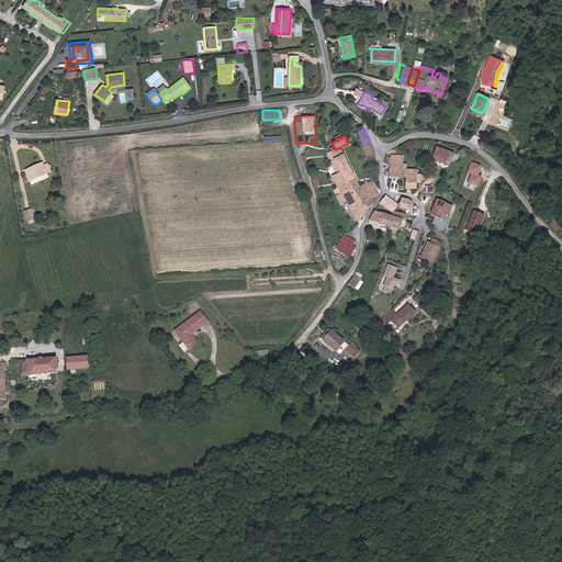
[(414,136),(406,141),(402,147),(405,148),(406,146),(413,148),(417,137),(414,136)]
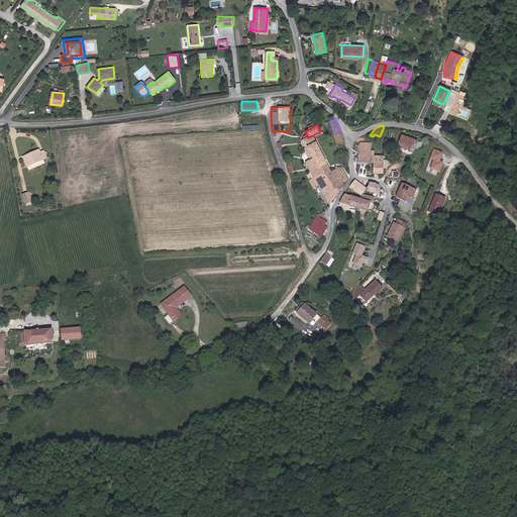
[(308,137),(307,136),(304,138),(308,146),(304,148),(310,160),(322,152),(313,135),(308,137)]
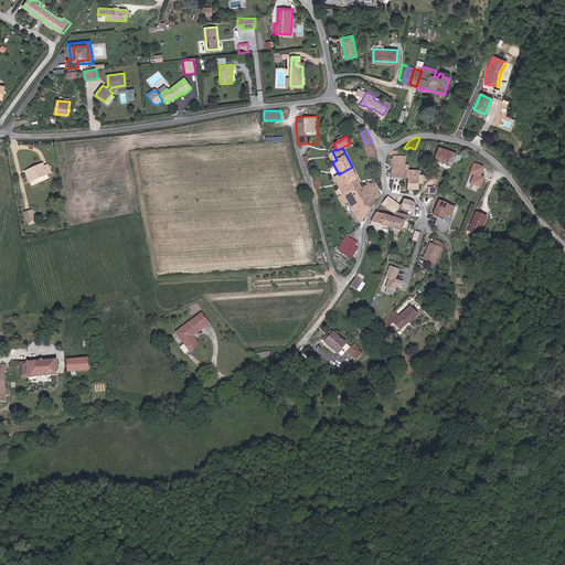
[(450,155),(440,149),(435,158),(447,162),(450,155)]
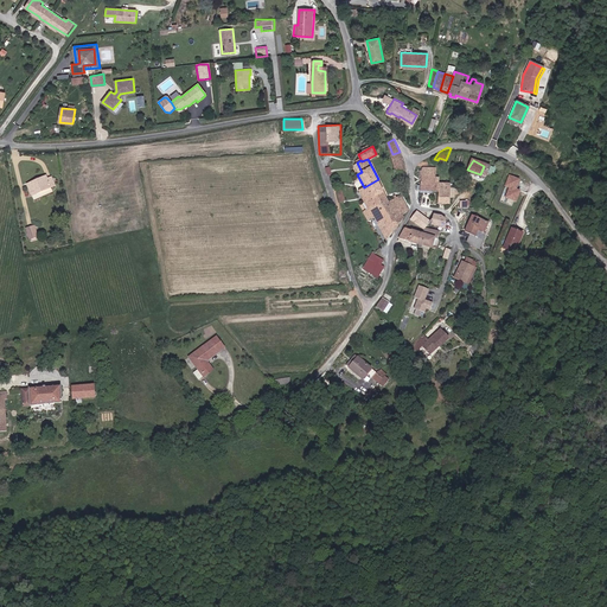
[(56,185),(52,176),(48,178),(46,174),(27,183),(32,195),(56,185)]
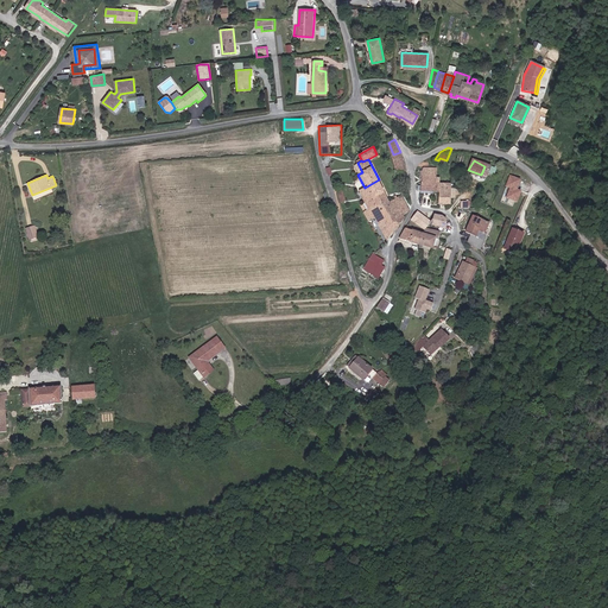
[(506,188),(510,189),(507,198),(518,202),(521,191),(517,190),(519,182),(510,178),(506,188)]
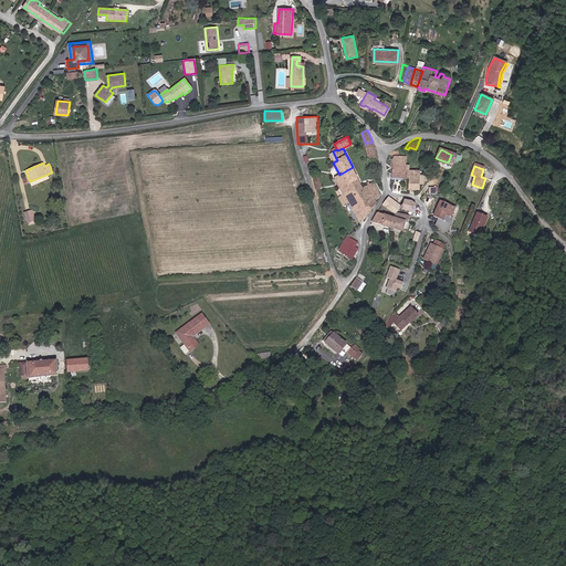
[(375,206),(374,200),(381,196),(374,182),(363,188),(353,167),(339,175),(334,177),(343,192),(347,201),(360,223),(375,206)]
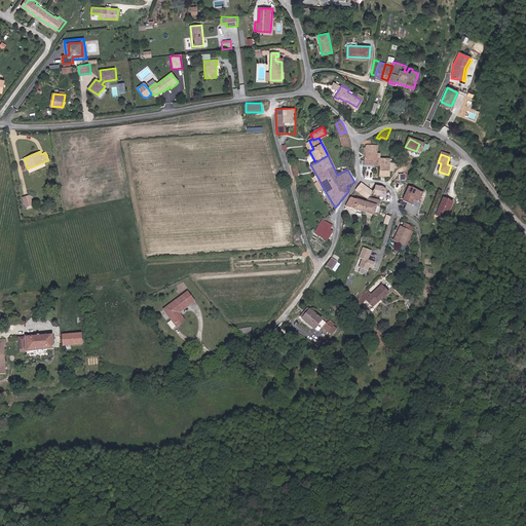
[(390,159),(380,159),(380,166),(380,176),(390,177),(390,159)]
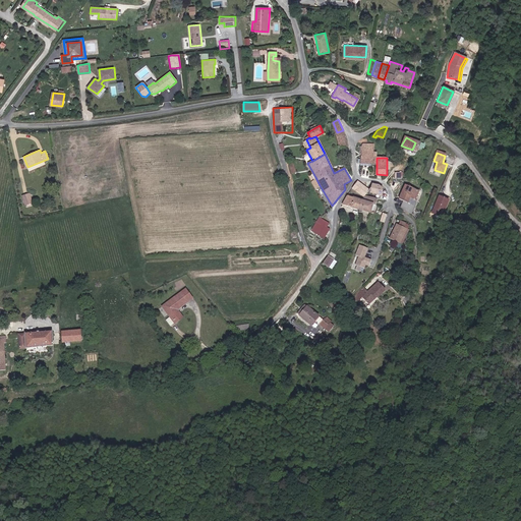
[(315,188),(320,185),(315,177),(311,180),(315,188)]
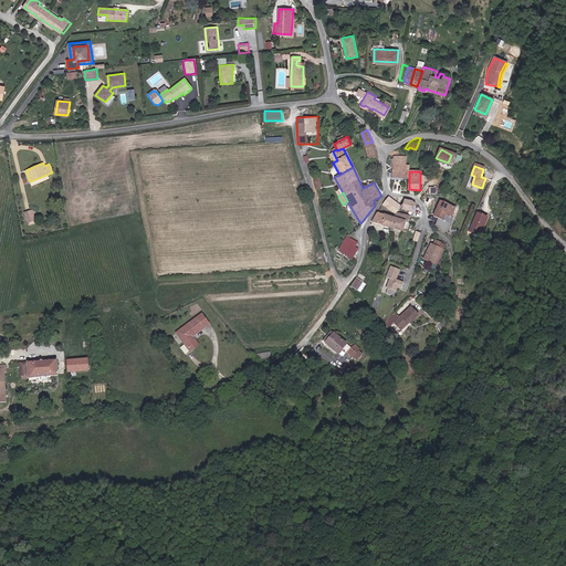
[(396,213),(401,207),(388,197),(383,203),(396,213)]
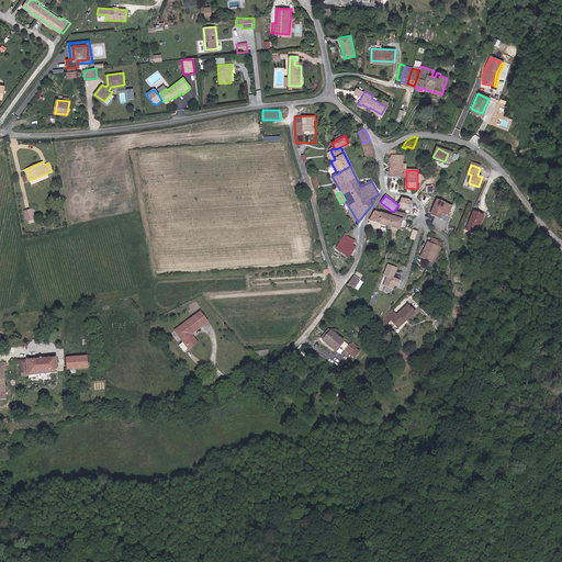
[(445,210),(440,218),(436,216),(431,226),(444,232),(452,211),(450,210),(451,206),(438,200),(435,205),(445,210)]
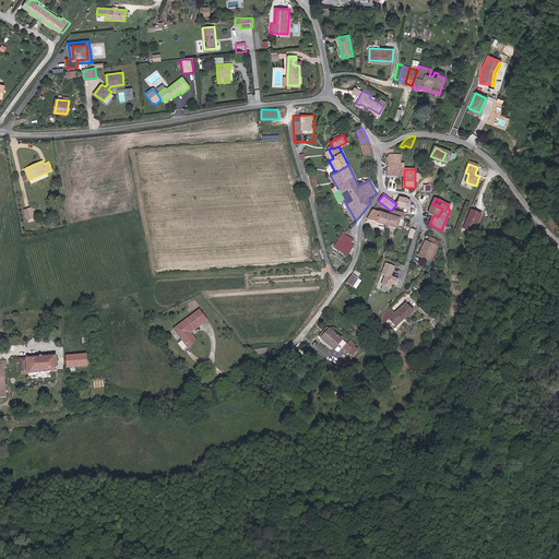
[(405,212),(408,204),(397,202),(396,204),(395,210),(405,212)]
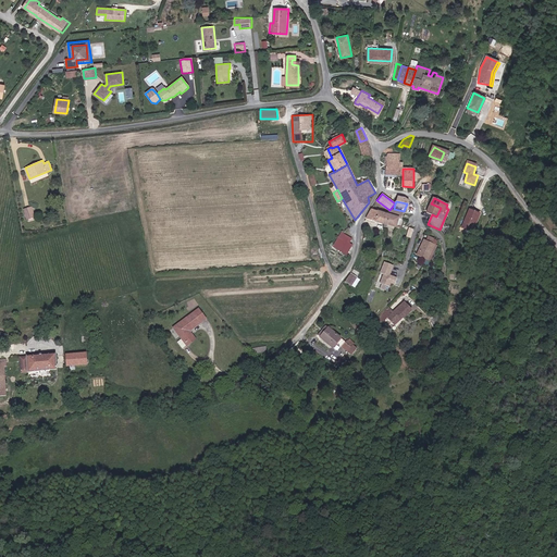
[(428,212),(432,214),(436,217),(441,208),(431,203),(428,212)]
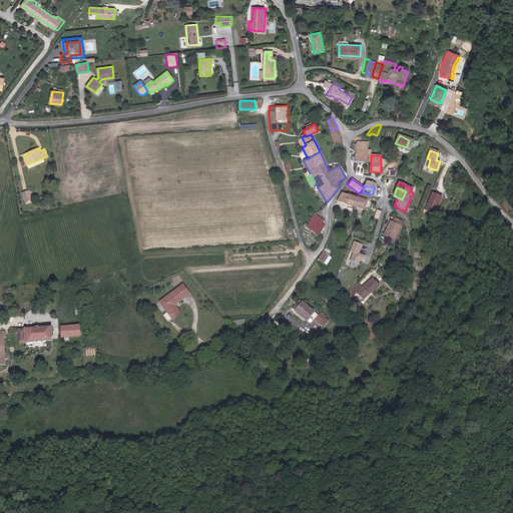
[(31,200),(29,191),(22,192),(25,201),(31,200)]
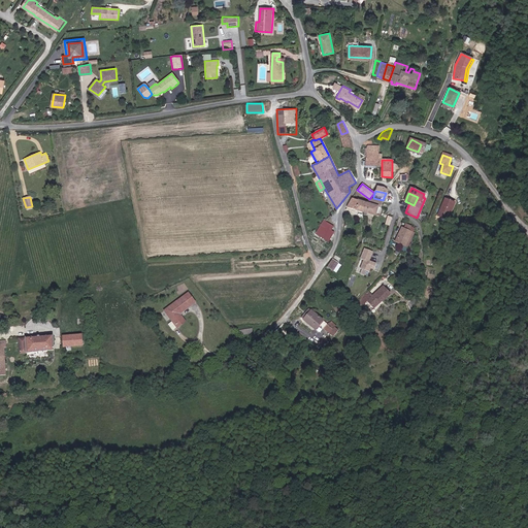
[(364,212),(366,203),(353,198),(348,207),(364,212)]
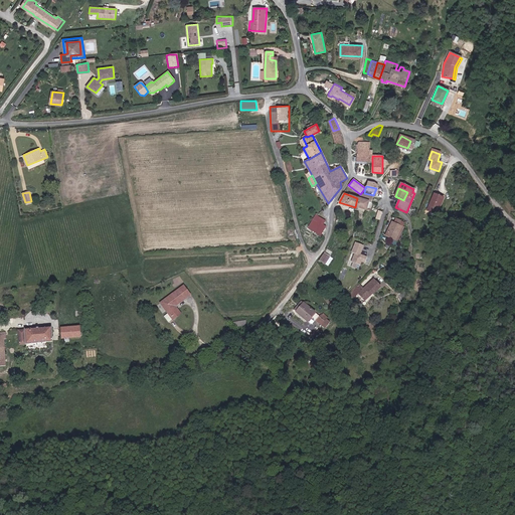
[(369,201),(372,202),(373,197),(360,194),(357,198),(355,207),(366,210),(369,201)]
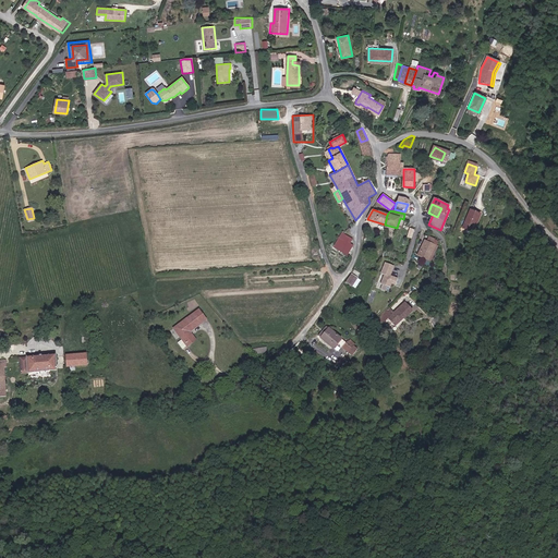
[(482,216),(472,211),(465,226),(474,230),(482,216)]
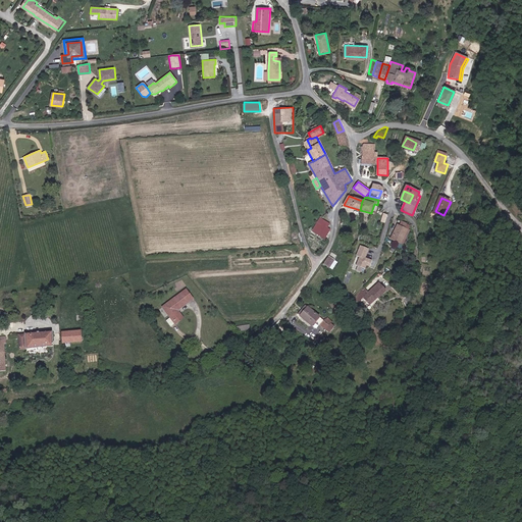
[(440,222),(444,216),(444,215),(435,211),(434,212),(433,214),(434,215),(433,219),(440,222)]
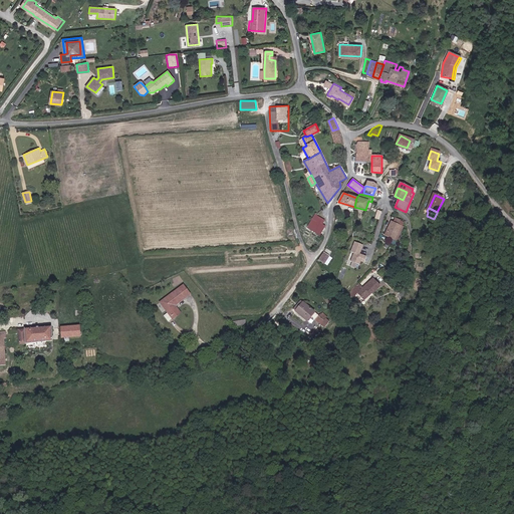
[(323,224),(325,219),(315,214),(307,228),(320,235),(326,225),(323,224)]
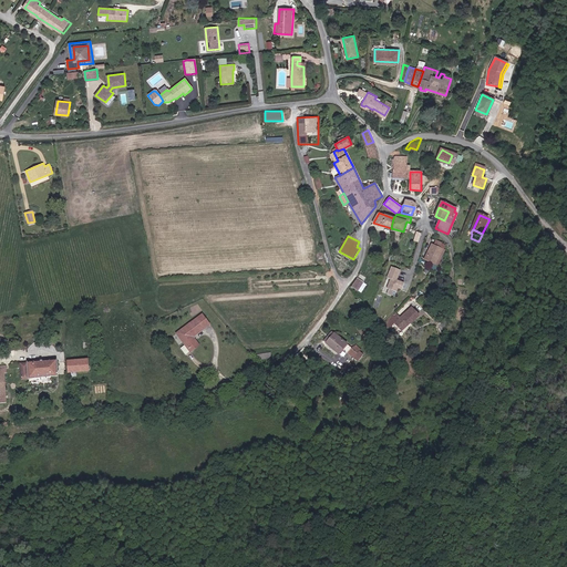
[(442,249),(432,245),(424,259),(431,264),(434,258),(436,259),(442,249)]
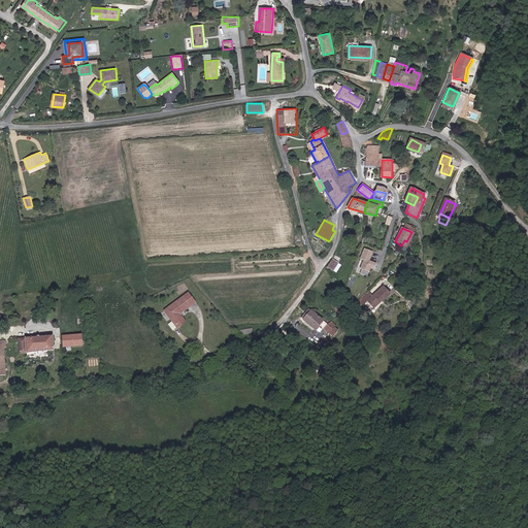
[(372,251),(363,248),(359,258),(362,259),(359,268),(369,271),(370,269),(373,270),(376,263),(369,260),(372,251)]
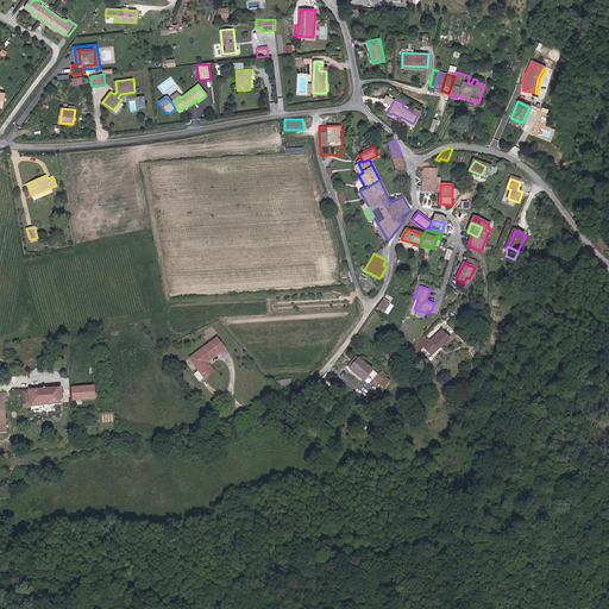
[(384,313),(390,303),(384,300),(378,308),(384,313)]
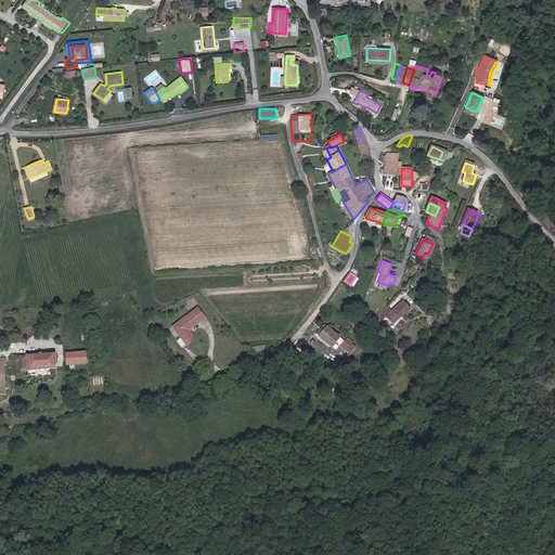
[(408,309),(398,299),(382,315),(389,324),(395,319),(394,318),(397,314),(399,317),(408,309)]
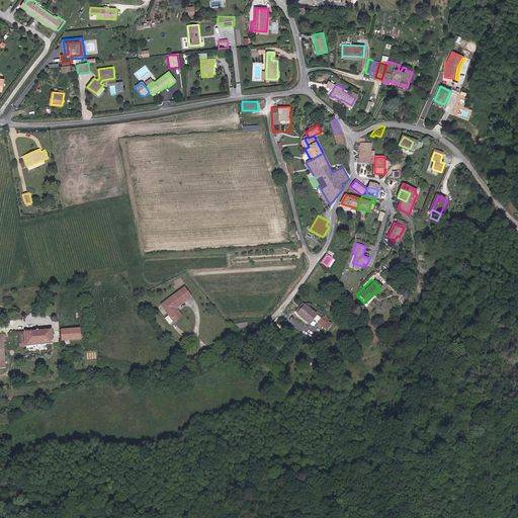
[(169,296),(176,307),(191,295),(184,286),(169,296)]
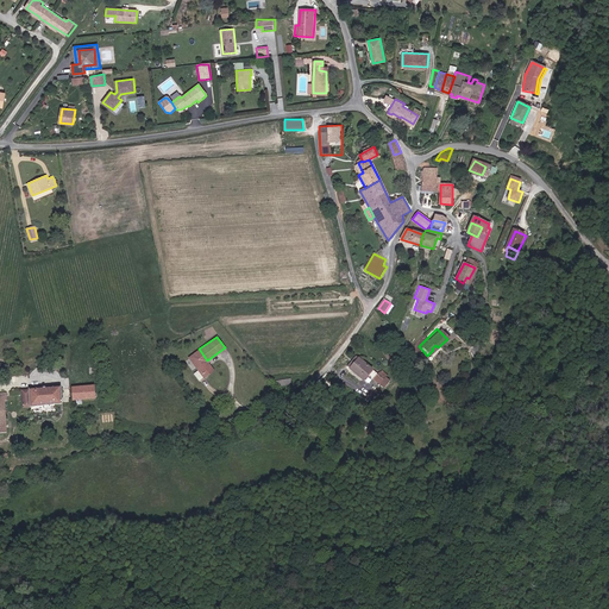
[(201,374),(208,369),(203,363),(207,360),(199,349),(189,356),(201,374)]
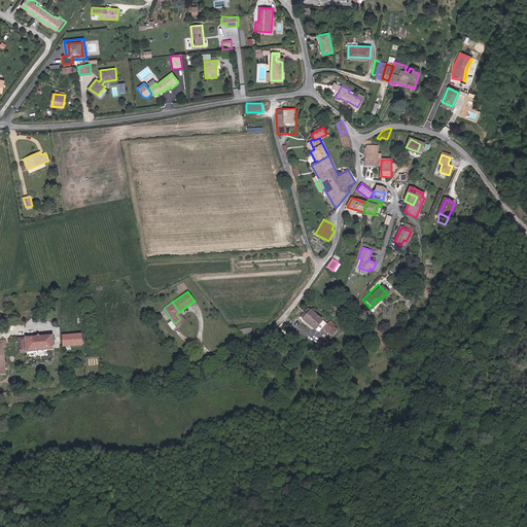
[(313,329),(317,324),(320,320),(307,309),(300,318),(313,329)]
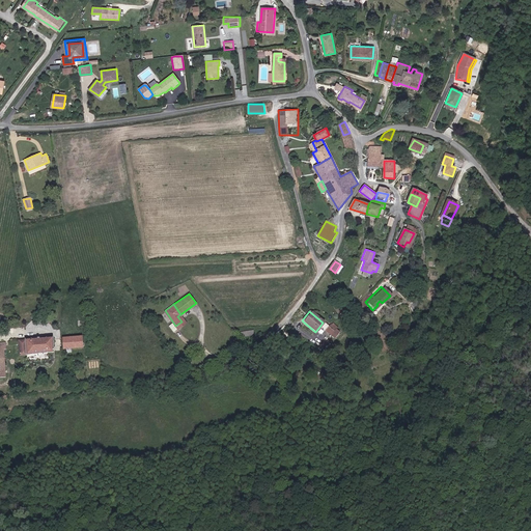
[(319,327),(330,336),(335,330),(337,328),(333,325),(328,326),(323,323),(319,327)]
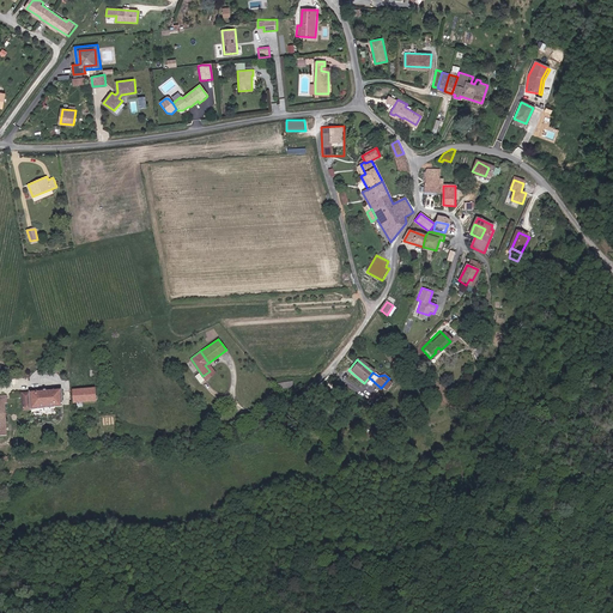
[(392,386),(387,381),(381,388),(386,393),(392,386)]
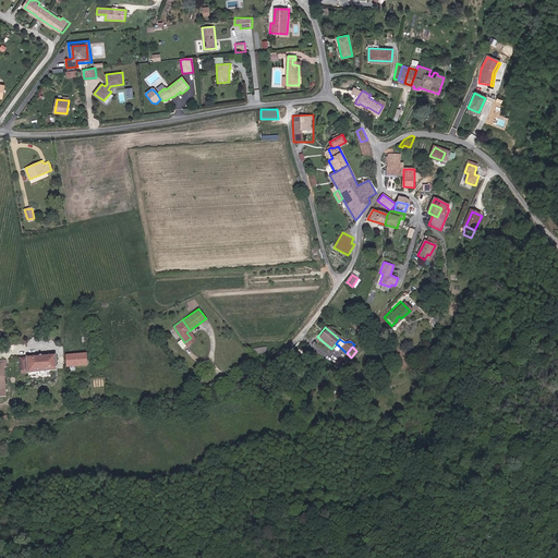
[(21,372),(57,368),(55,352),(26,355),(26,358),(20,358),(21,372)]
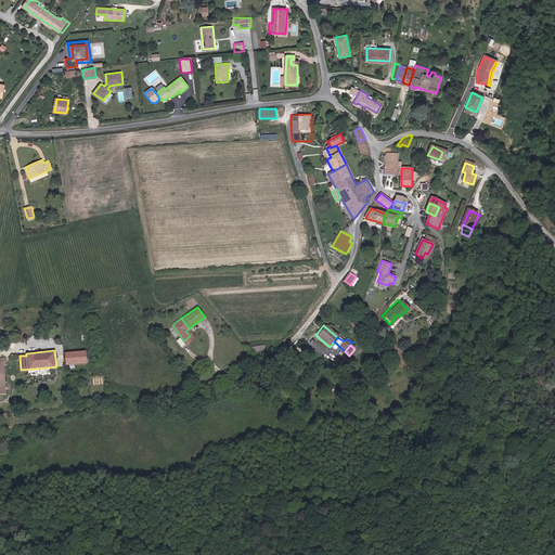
[(65,352),(65,363),(86,361),(85,350),(65,352)]
